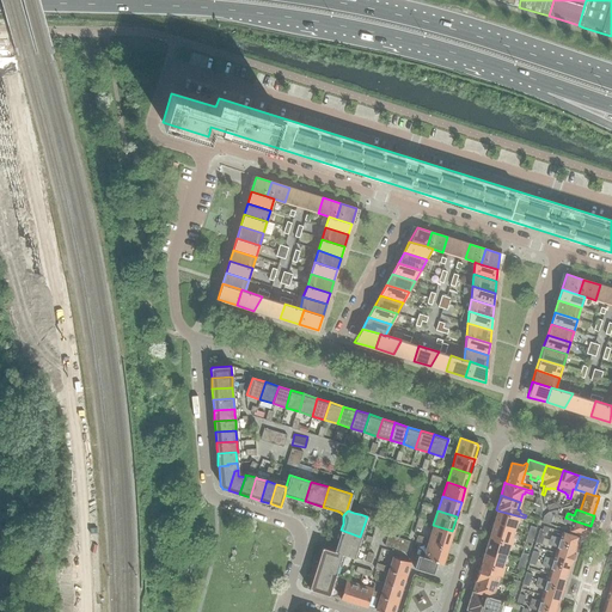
[(524,521),(525,518),(497,510),(494,522),(513,528),(515,520),(516,521),(518,519),(524,521)]
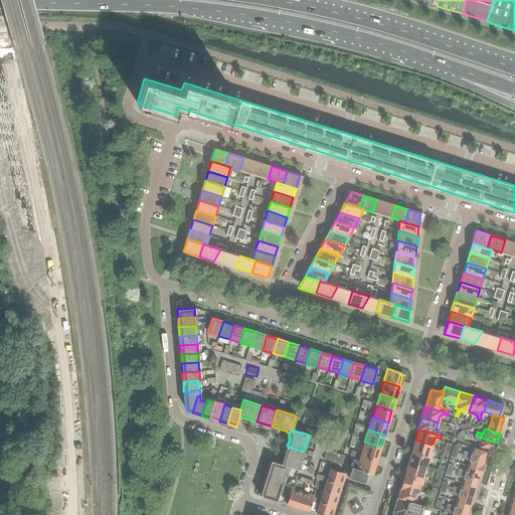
[(475,440),(481,442),(479,447),(494,452),(497,443),(476,436),(475,440)]
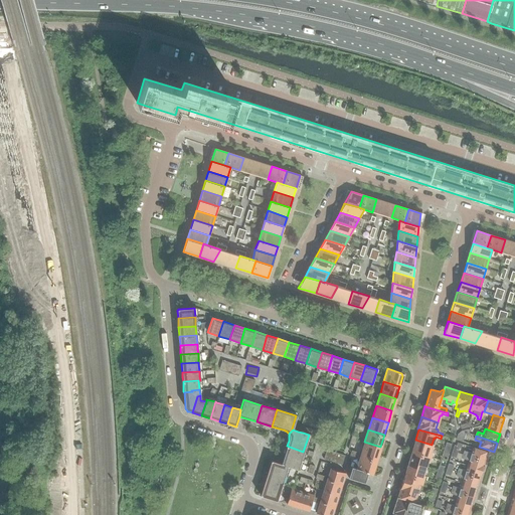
[(431,453),(428,452),(432,445),(415,440),(411,452),(435,459),(436,457),(430,455),(431,453)]
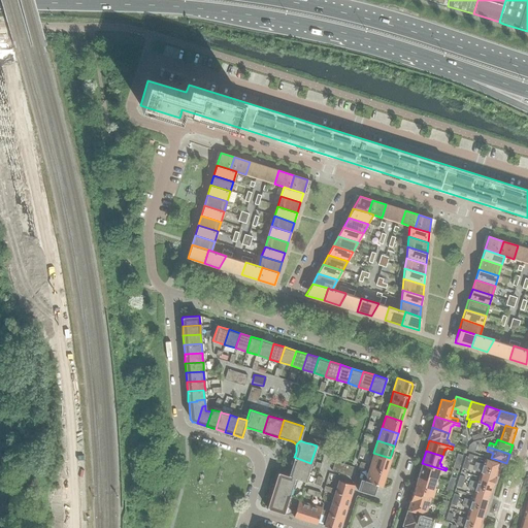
[(390,458),(373,453),(369,466),(386,471),(390,458)]
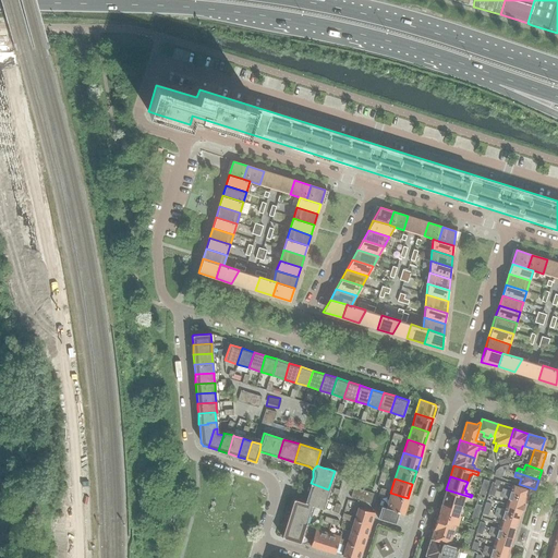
[(323,509),(328,489),(311,483),(304,502),(312,506),(323,509)]
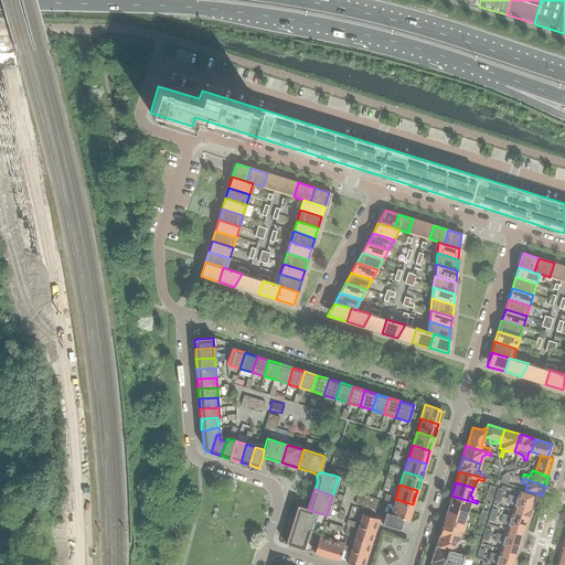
[(519,491),(516,497),(508,494),(505,499),(531,507),(534,497),(519,491)]
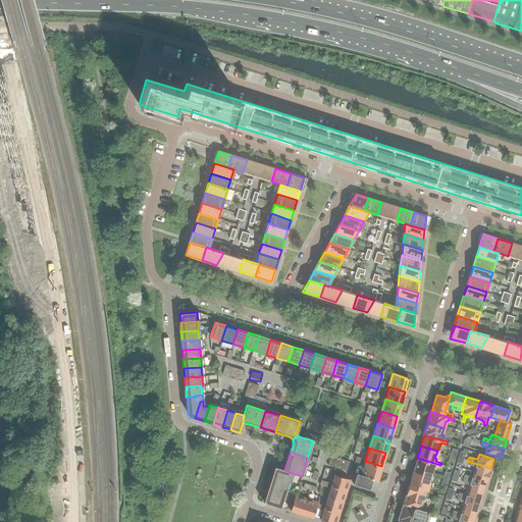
[(439,467),(440,465),(417,458),(414,469),(430,474),(432,467),(434,468),(434,465),(439,467)]
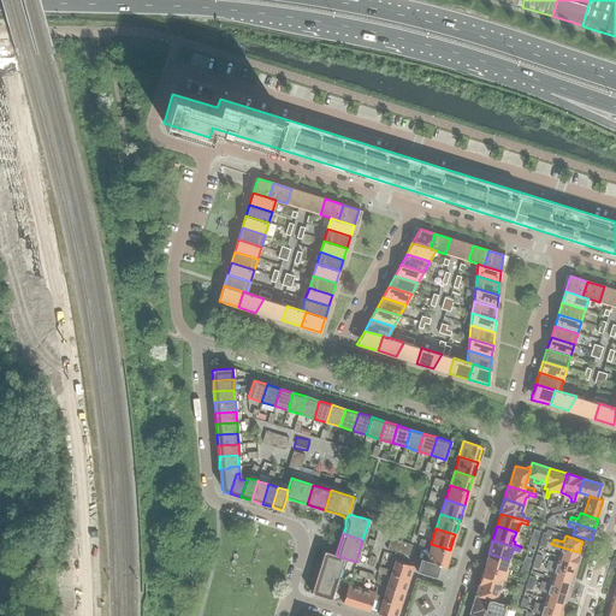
[(431,544),(427,558),(445,564),(450,550),(431,544)]
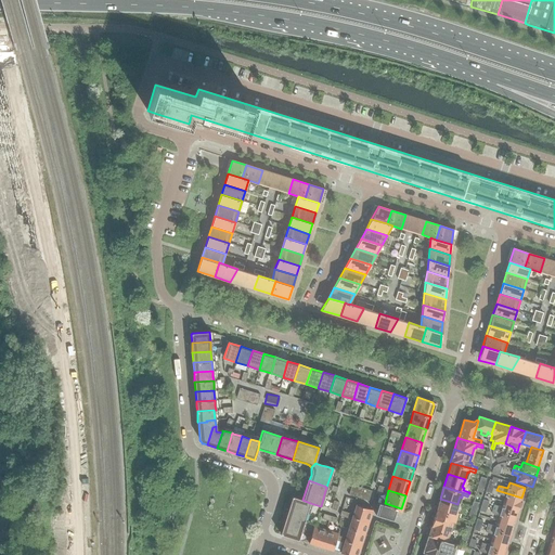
[(519,507),(521,498),(497,490),(495,493),(504,497),(503,502),(519,507)]
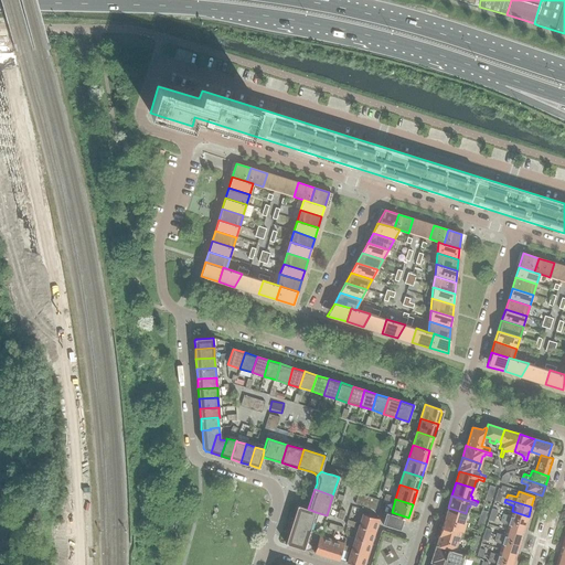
[(311,524),(316,512),(308,509),(298,505),(297,505),(297,507),(292,519),(311,524)]
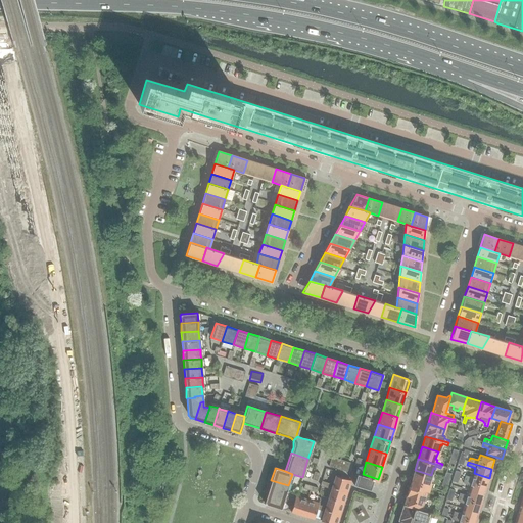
[(428,482),(431,475),(415,470),(411,481),(434,488),(435,486),(429,484),(430,482),(428,482)]
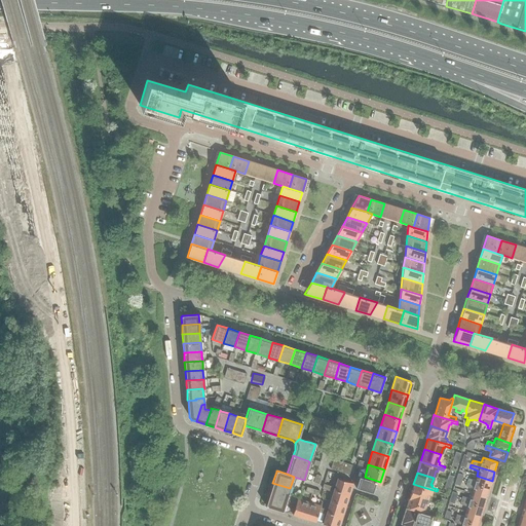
[(489,489),(492,481),(477,476),(475,481),(466,479),(465,482),(489,489)]
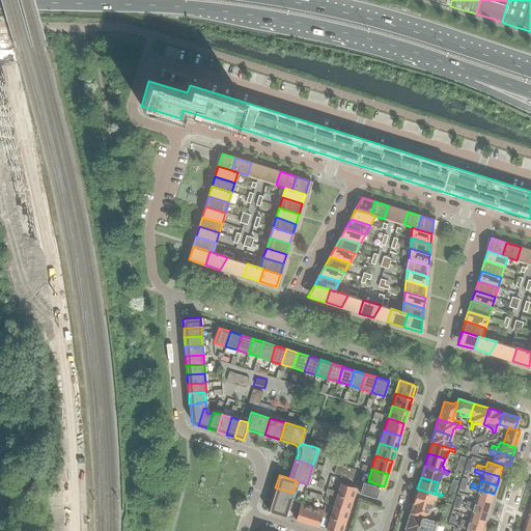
[(384,486),(368,481),(367,482),(362,481),(359,493),(375,498),(379,487),(384,488),(384,486)]
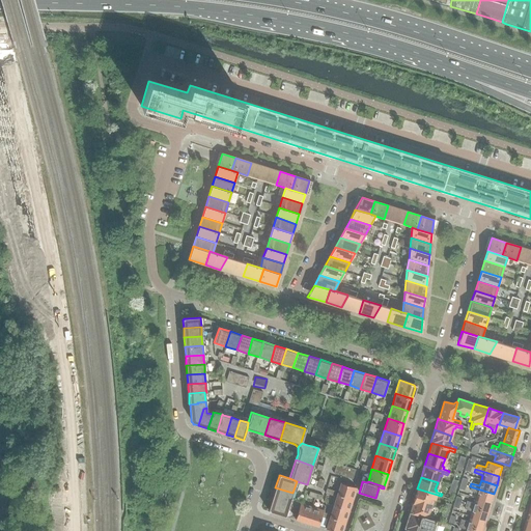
[(341,483),(337,495),(353,500),(356,487),(341,483)]
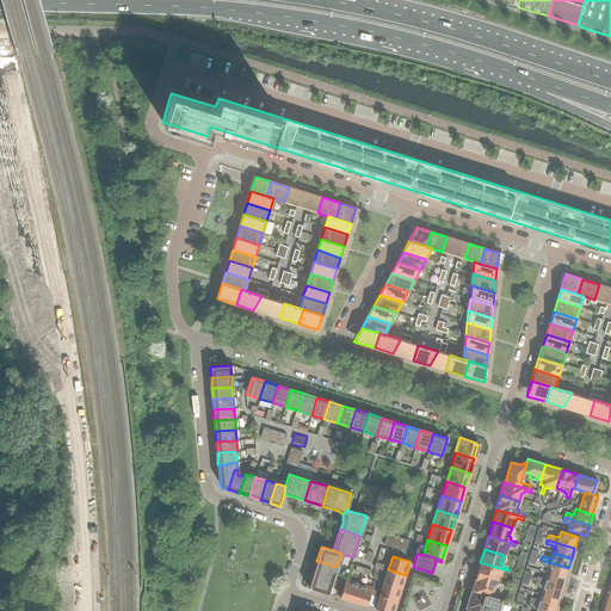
[(549,568),(547,573),(565,579),(568,568),(541,560),(539,565),(549,568)]
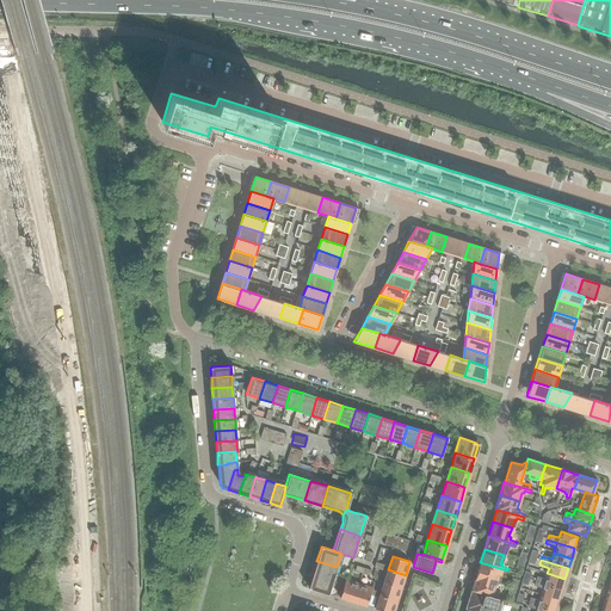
[(332,582),(337,567),(316,561),(312,576),(332,582)]
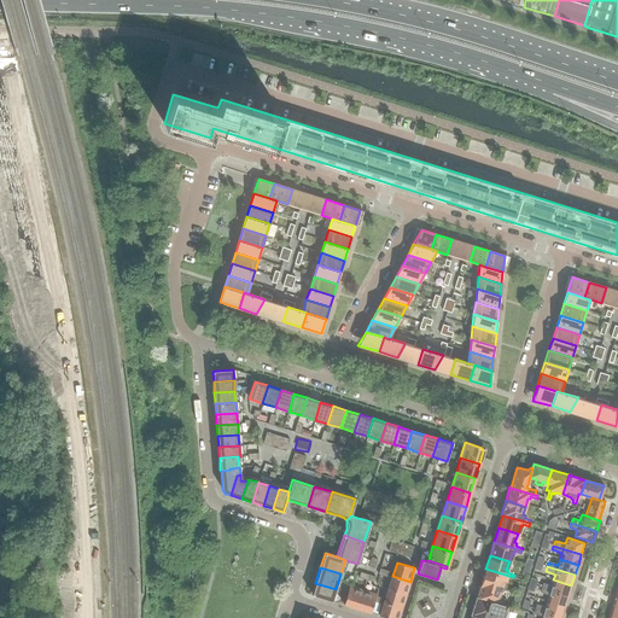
[(482,583),(501,589),(503,581),(505,581),(506,578),(513,579),(513,577),(485,569),(482,583)]
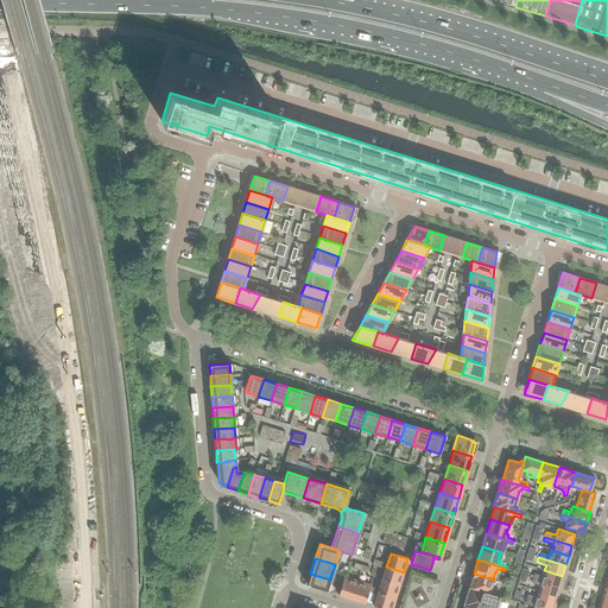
[(386,567),(381,580),(399,586),(404,572),(386,567)]
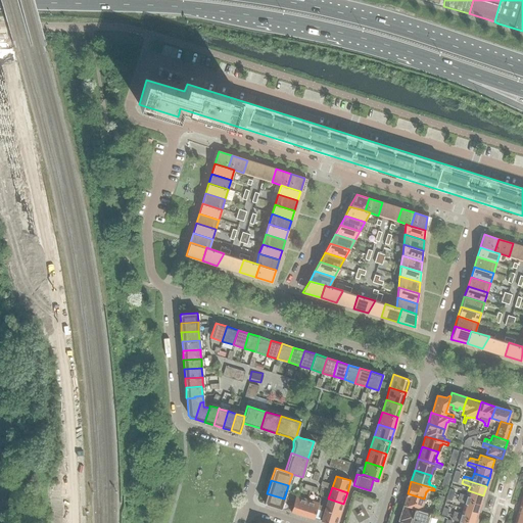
[(480,505),(483,495),(468,490),(467,495),(459,493),(458,497),(480,505)]
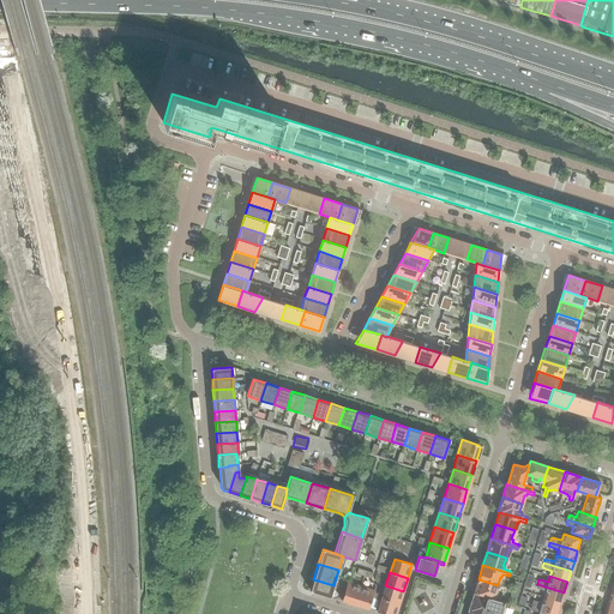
[(330,597),(333,585),(313,579),(311,589),(311,590),(311,591),(312,591),(330,597)]
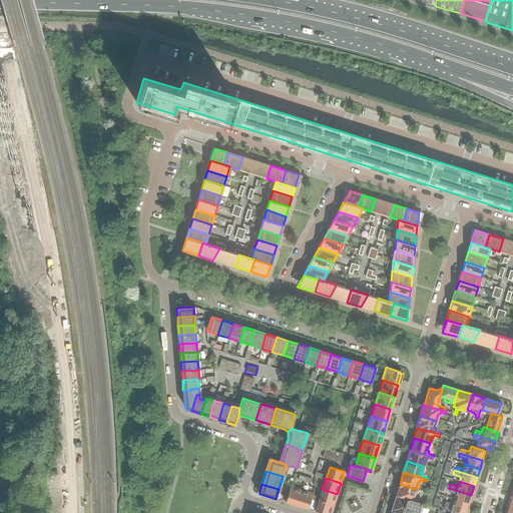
[(413,496),(416,489),(400,484),(399,486),(396,495),(419,502),(420,500),(414,498),(415,496),(413,496)]
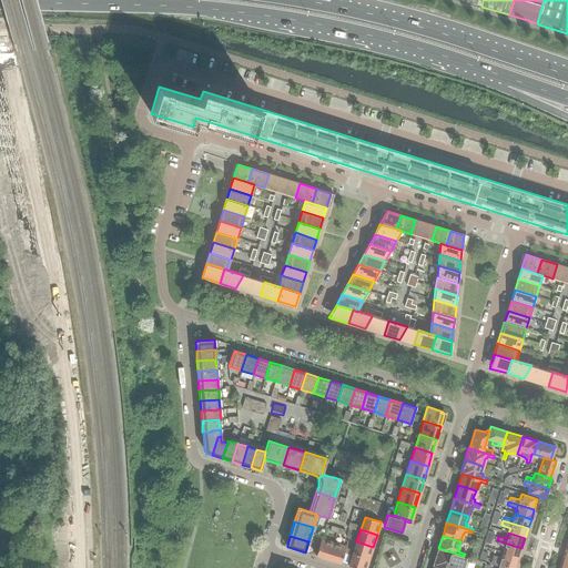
[(328,559),(333,543),(321,539),(316,556),(328,559)]
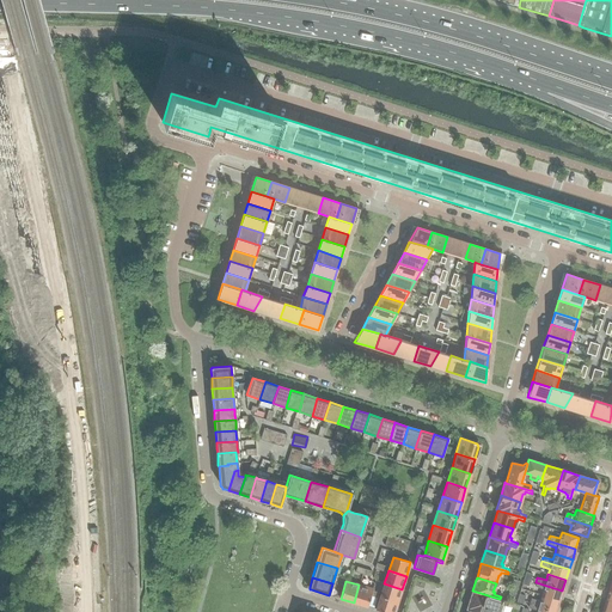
[(543,589),(542,595),(560,601),(562,591),(536,582),(534,586),(543,589)]
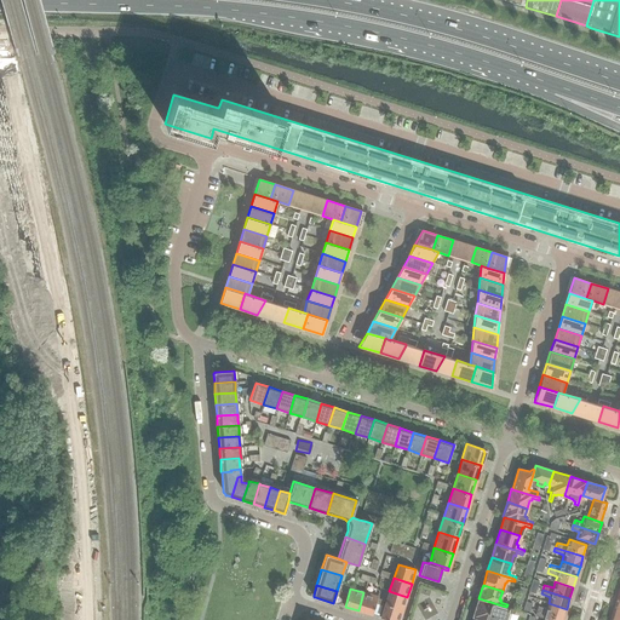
[(389,591),(385,604),(403,610),(407,597),(389,591)]
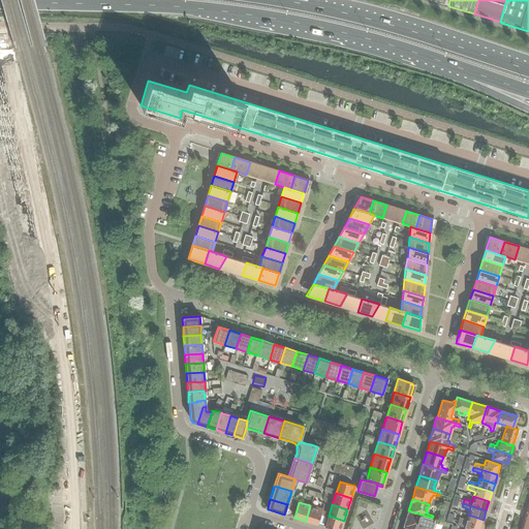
[(306,521),(317,525),(322,509),(310,505),(306,521)]
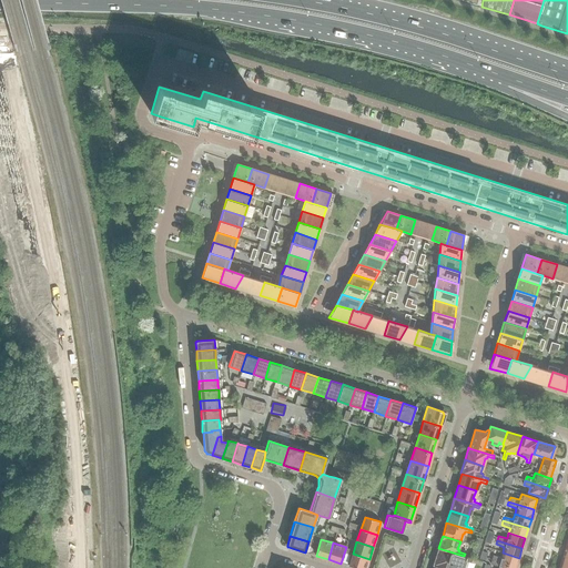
[(464,556),(438,548),(437,548),(436,551),(433,561),(432,566),(436,567),(435,567),(464,567),(467,557),(464,556)]
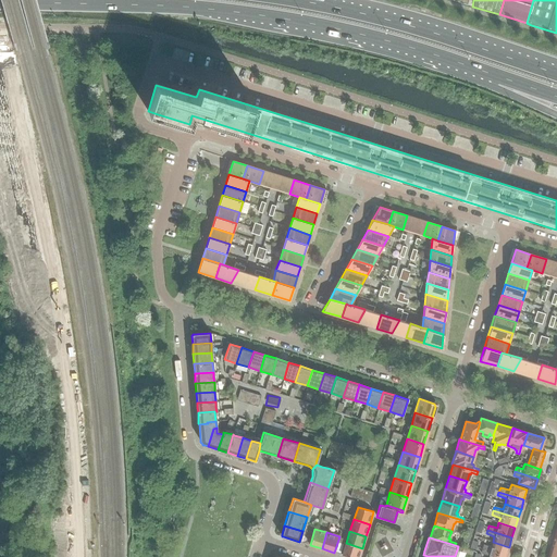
[(506,556),(509,547),(493,542),(491,547),(483,544),(481,548),(506,556)]
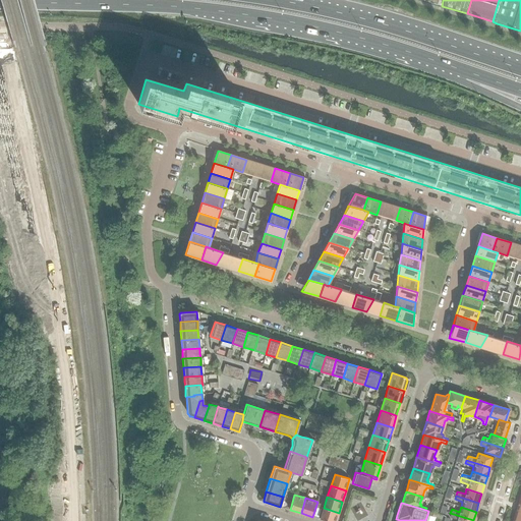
[(336,520),(339,513),(324,508),(320,519),(326,520),(336,520)]
